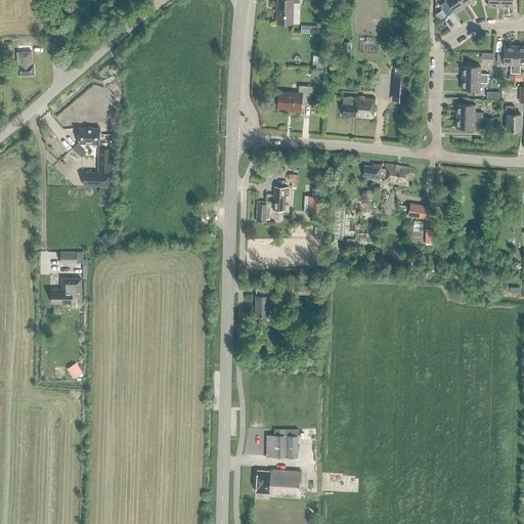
[(277,0),(277,24),(293,24),(293,3),(299,3),(299,0),(277,0)]
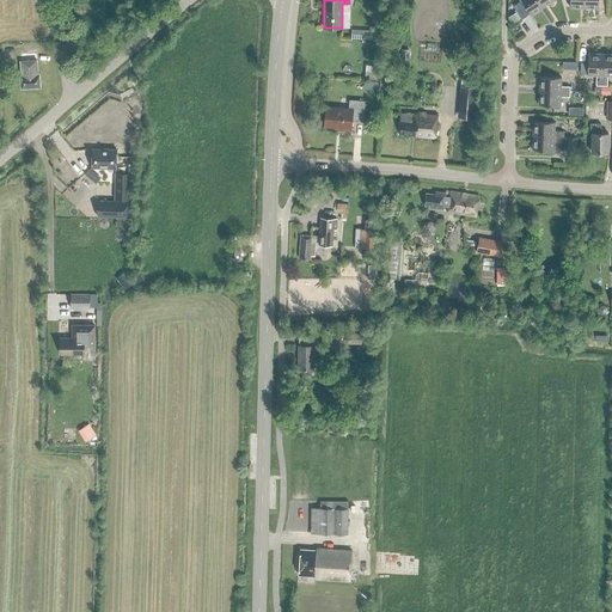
[(509,0),(518,13),(524,8),(518,0),(509,0)]
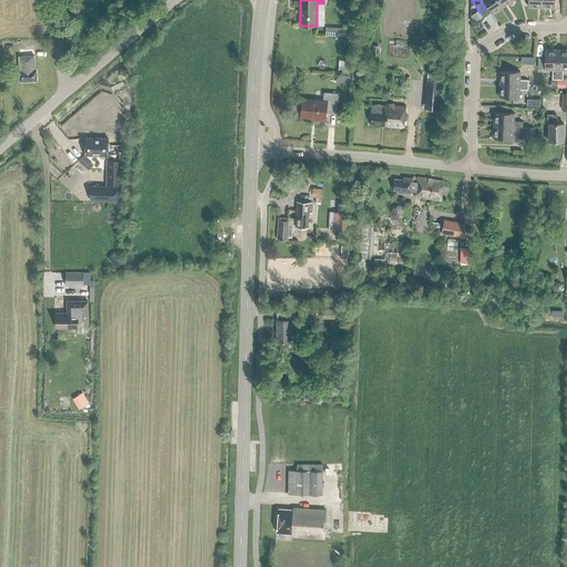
[(482,0),(492,14),(503,7),(498,0),(482,0)]
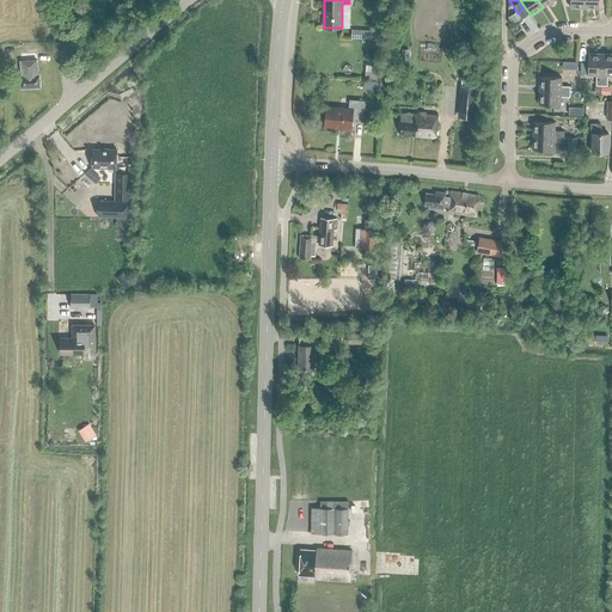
[(521,19),(528,14),(524,8),(518,13),(521,19)]
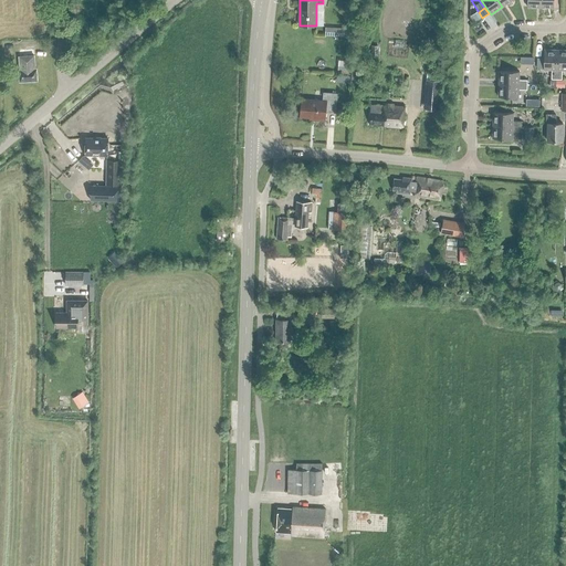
[(324,35),(348,37),(348,28),(325,27),(324,35)]
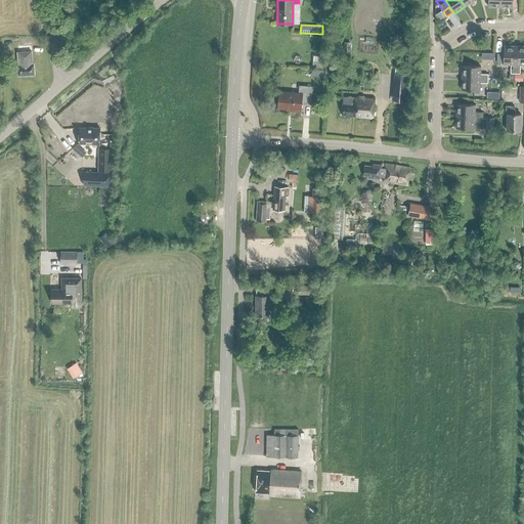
[(17,46),(17,52),(18,64),(17,64),(18,76),(35,75),(34,63),(33,63),(31,45),(17,46)]
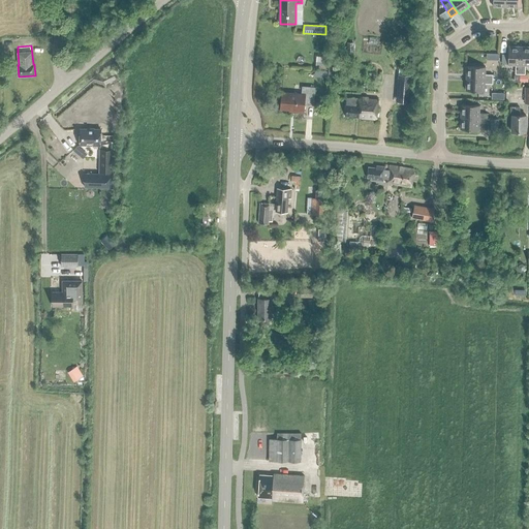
[(521,47),(508,47),(508,65),(516,65),(515,74),(520,74),(521,47)]
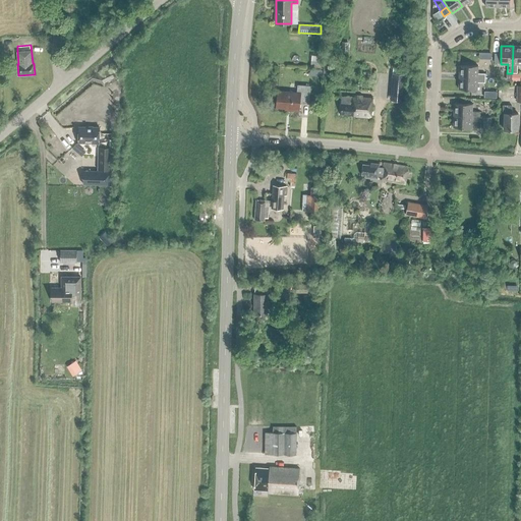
[(517,65),(520,64),(520,46),(513,46),(512,73),(517,73),(517,65)]
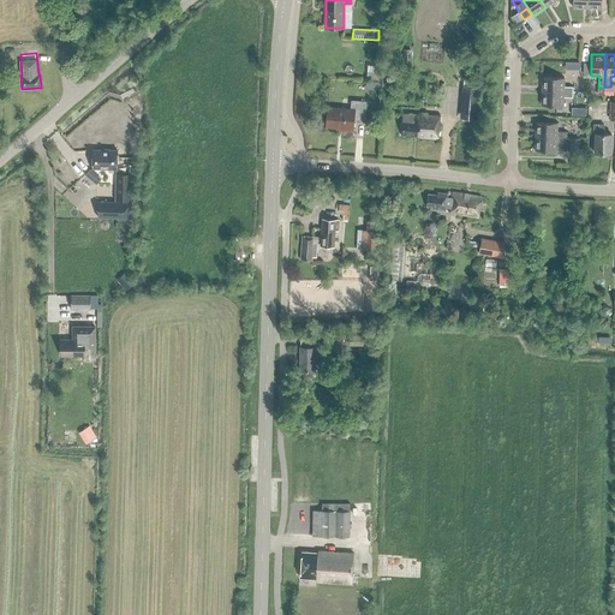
[(563,87),(563,78),(542,77),(542,91),(573,93),(573,87),(563,87)]
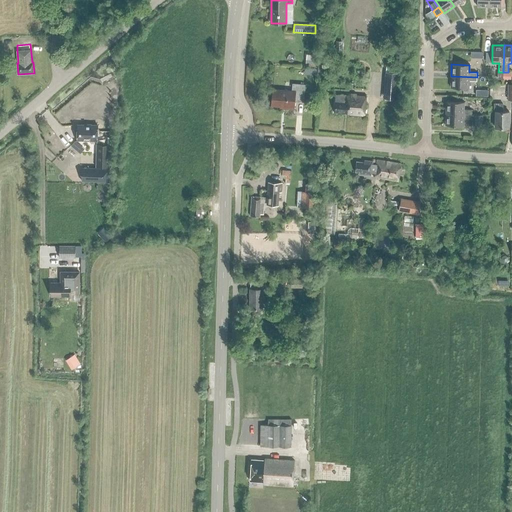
[(400,73),(387,72),(385,98),(398,99),(400,73)]
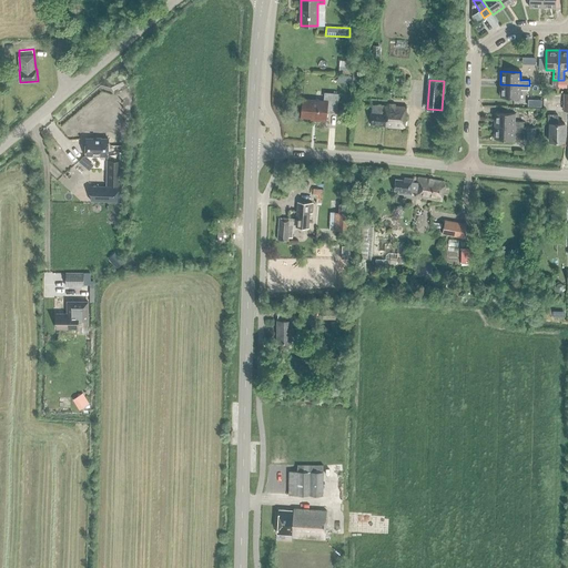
[(520,98),(520,90),(528,90),(529,85),(500,84),(500,98),(520,98)]
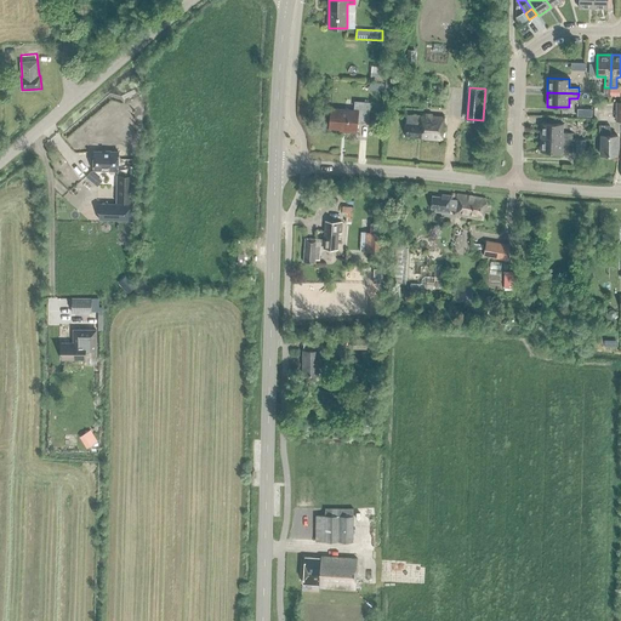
[(345,130),(345,132),(357,132),(357,123),(368,124),(369,103),(354,102),(354,110),(330,109),(329,129),(345,130)]
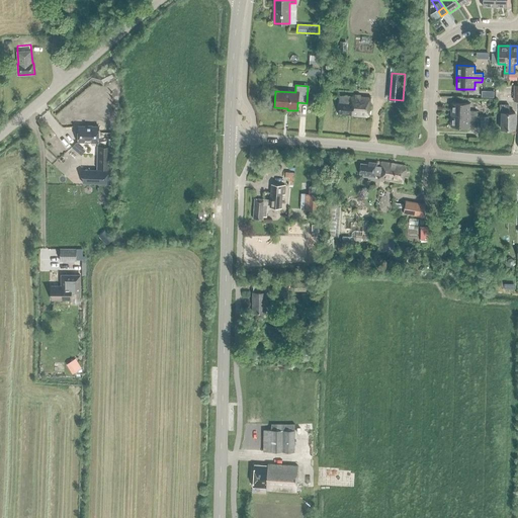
[(351,116),(367,117),(369,97),(354,95),(354,97),(340,96),(338,113),(351,115),(351,116)]
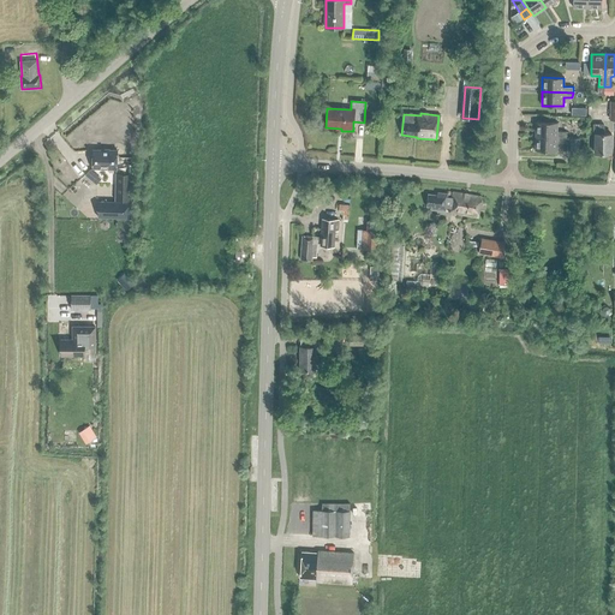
[(566,132),(557,132),(557,123),(536,123),(536,136),(566,137),(566,132)]
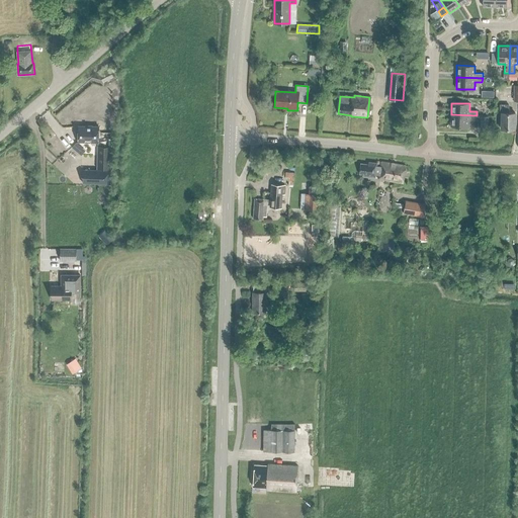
[(501,130),(515,130),(515,113),(508,113),(508,105),(500,105),(500,113),(501,113),(501,130)]
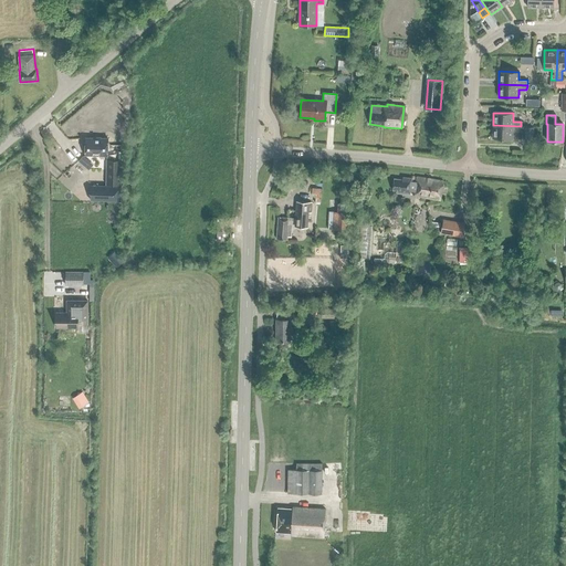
[(512,139),(512,132),(521,132),(521,126),(493,125),(492,138),(512,139)]
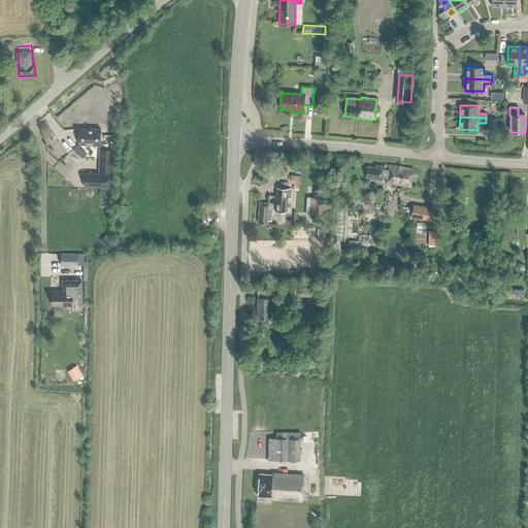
[(489,132),(497,132),(498,120),(489,119),(489,132)]
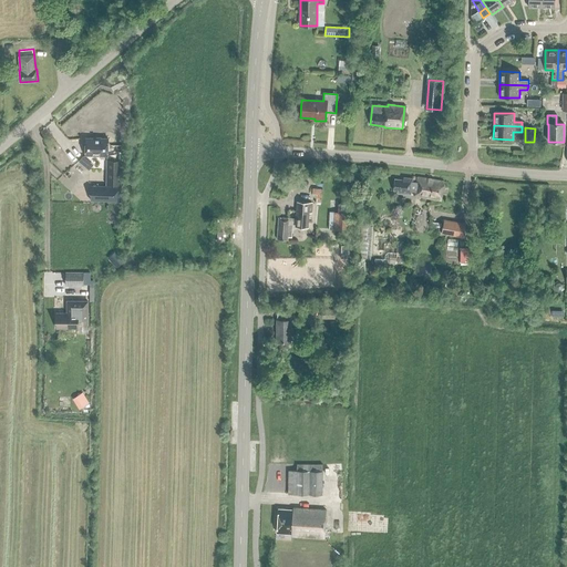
[(85,155),(107,156),(107,138),(86,138),(85,155)]
